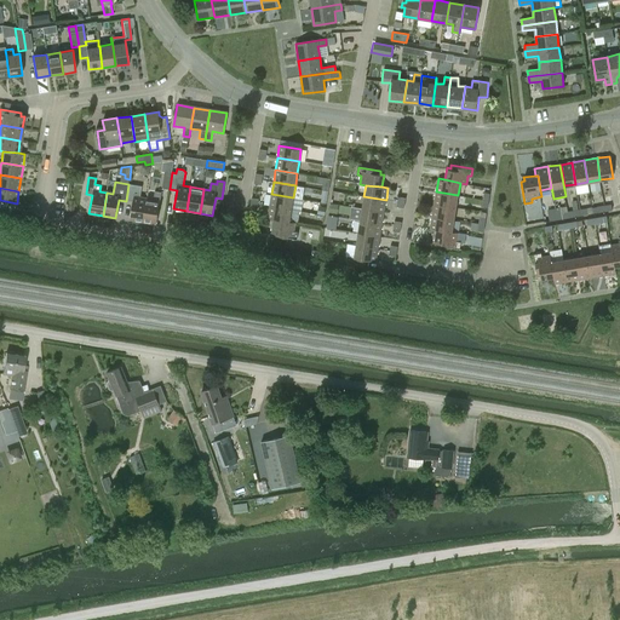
[(147,199),(142,222),(155,224),(159,201),(161,191),(155,191),(153,200),(147,199)]
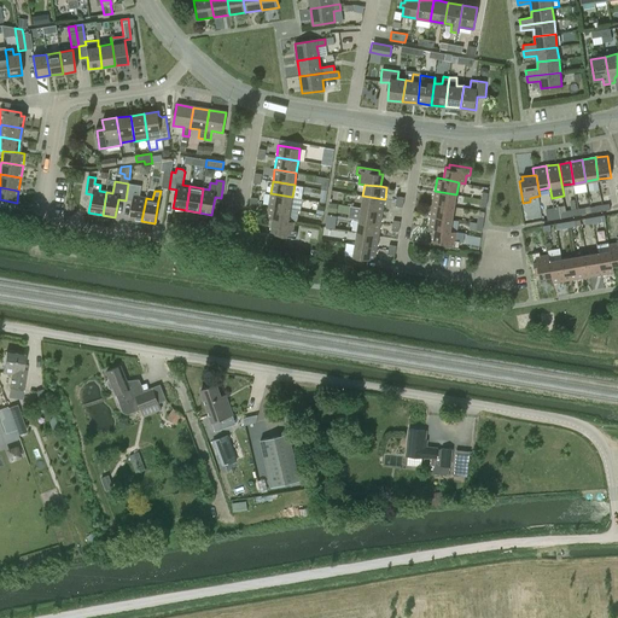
[(433,203),(454,207),(456,194),(435,191),(433,203)]
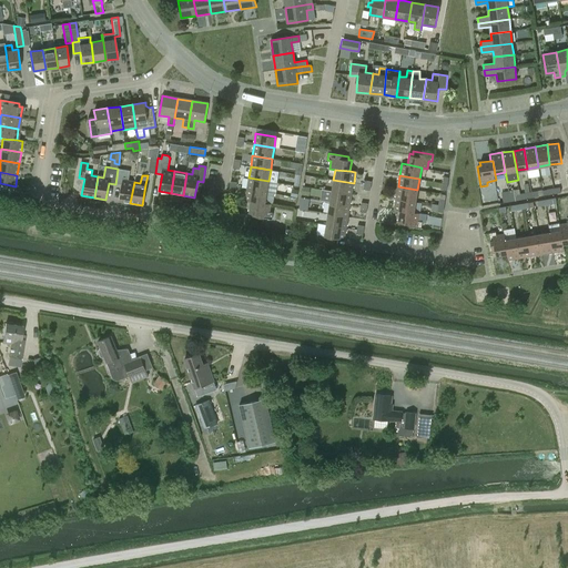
[(269,181),(249,178),(246,189),(266,192),(269,181)]
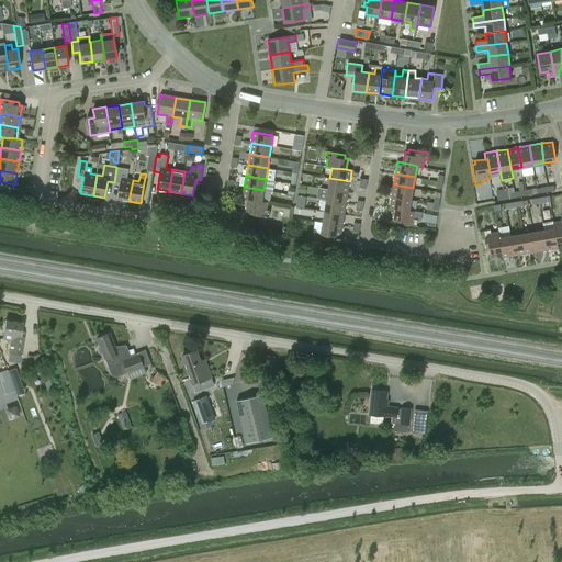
[(121,178),(120,183),(117,199),(128,201),(133,180),(127,179),(121,178)]
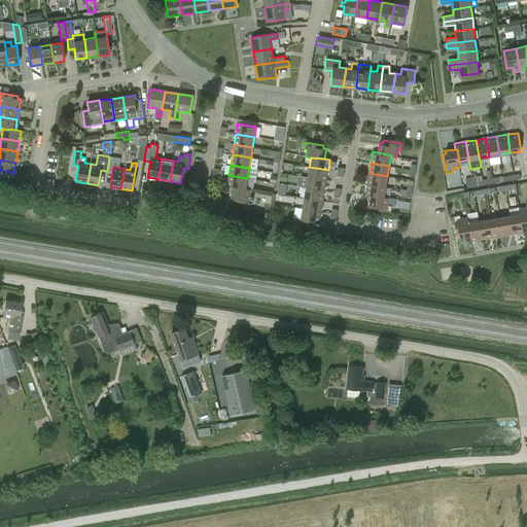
[(308,177),(326,180),(328,170),(309,167),(308,177)]
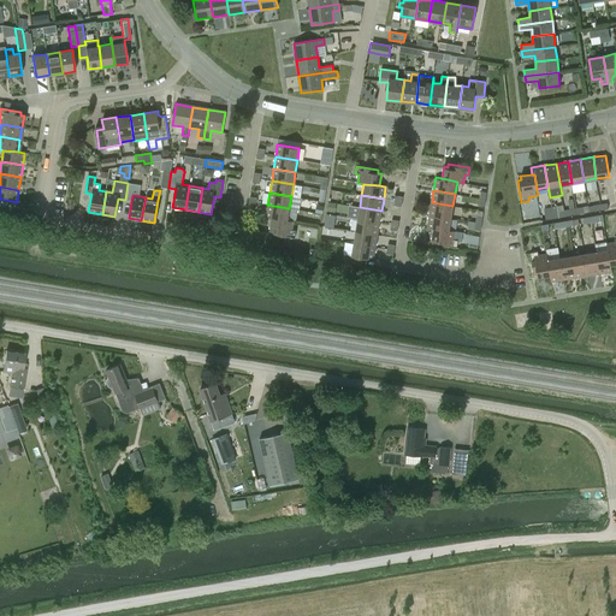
[(432,202),(430,214),(451,218),(452,206),(432,202)]
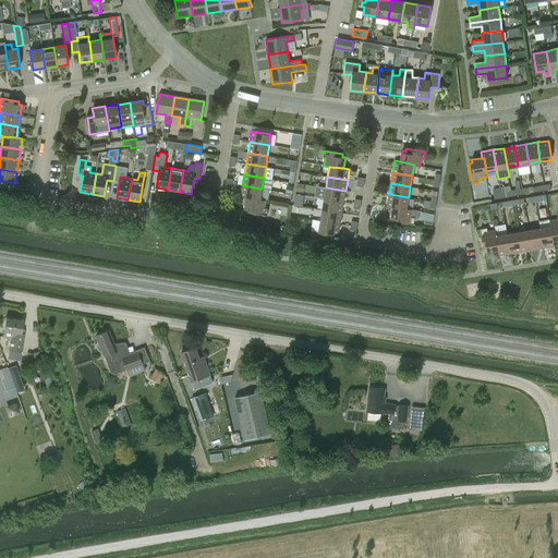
[(246,198),(256,198),(261,199),(262,189),(242,185),(241,197),(246,198)]
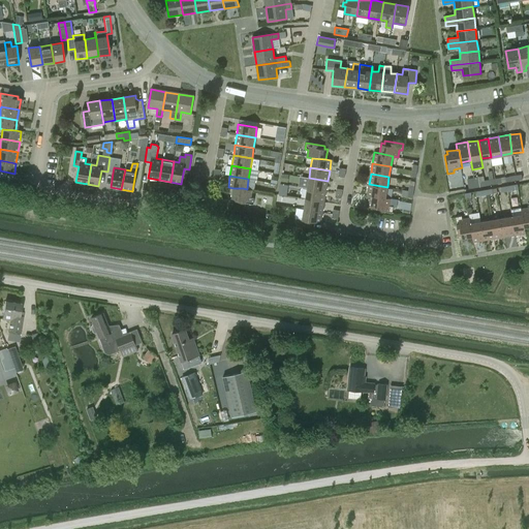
[(300,187),(307,188),(327,191),(328,181),(309,178),(300,177),(300,179),(302,180),(300,187)]
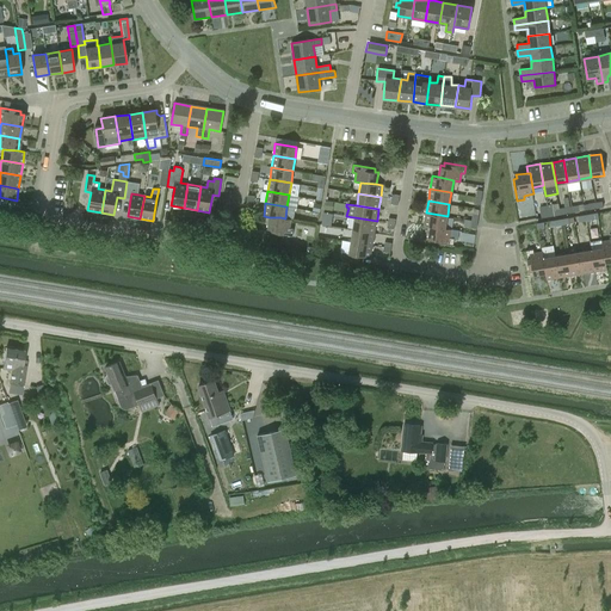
[(554,216),(560,215),(559,209),(554,209),(554,204),(545,205),(548,216),(554,216)]
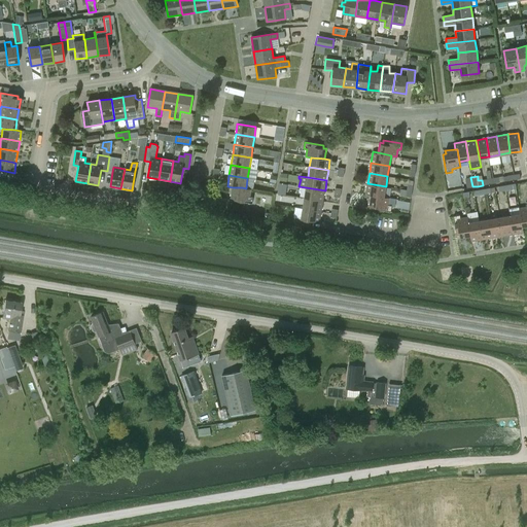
[(386,186),(367,183),(365,195),(372,195),(384,197),(386,186)]
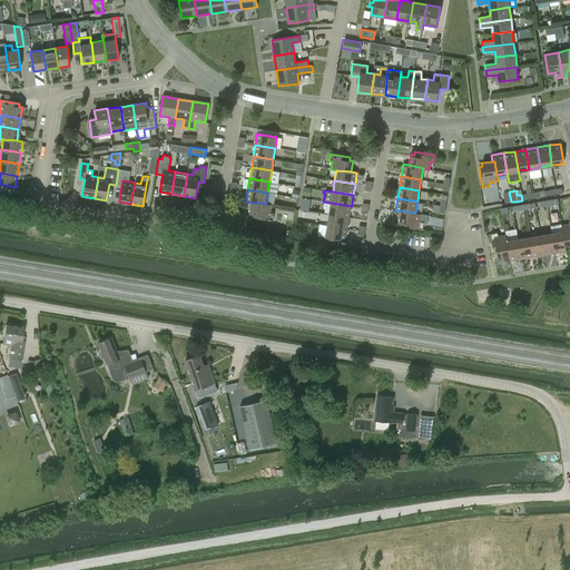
[(254,214),(254,217),(273,220),(274,213),(271,213),(272,204),(266,204),(262,203),(252,203),(251,214),(254,214)]
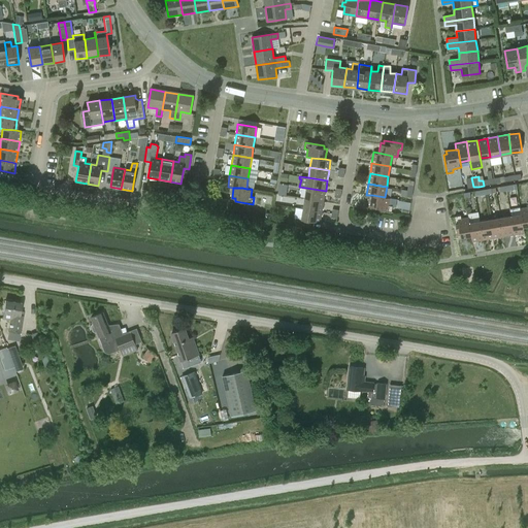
[(305,199),(324,202),(326,191),(306,188),(305,199)]
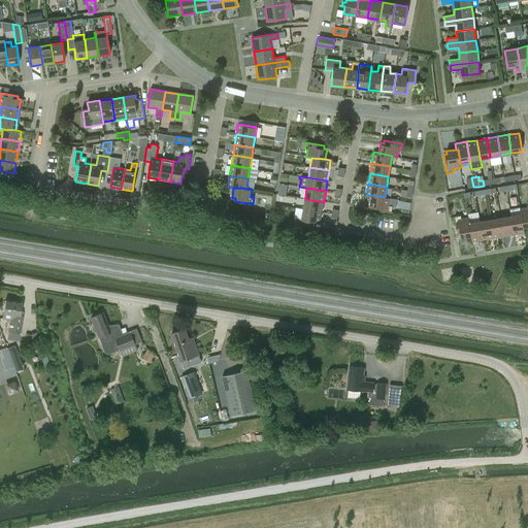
[(373,206),(373,209),(392,212),(393,205),(389,205),(391,197),(385,197),(372,195),(370,205),(373,206)]
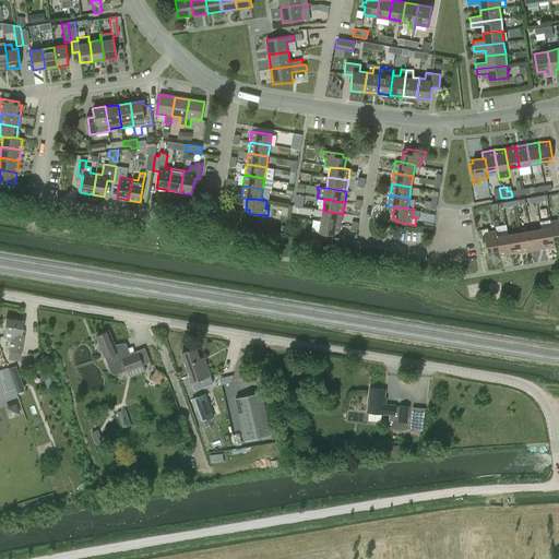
[(321,222),(341,225),(343,214),(323,211),(321,222)]
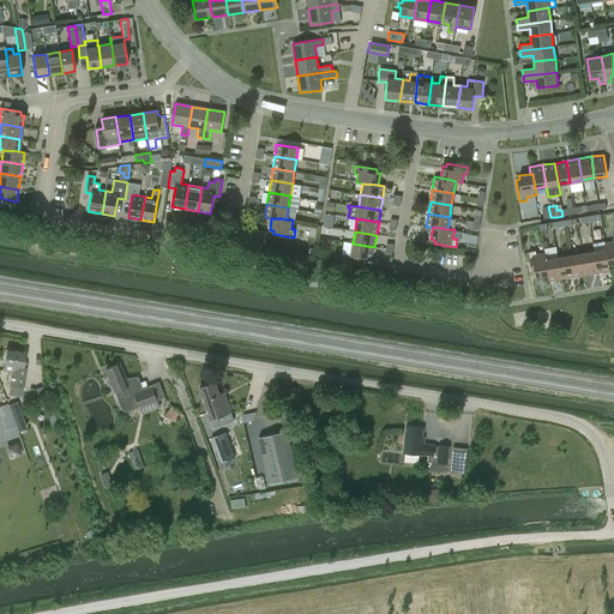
[(465,248),(475,250),(477,235),(464,234),(463,241),(467,242),(465,248)]
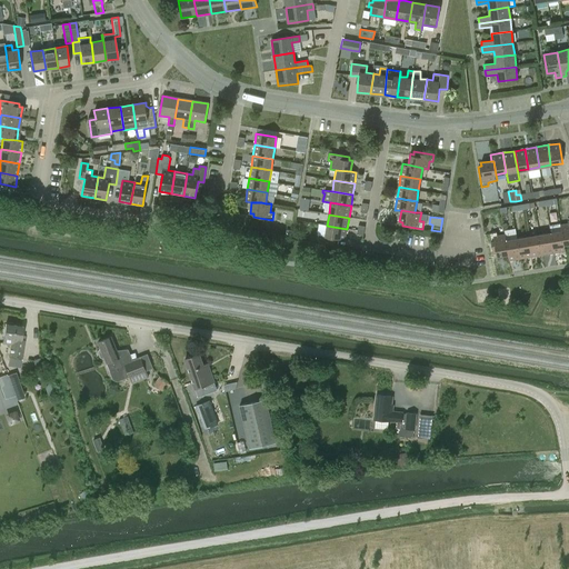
[(346,240),(347,229),(327,226),(325,236),(320,236),(319,242),(335,245),(336,239),(346,240)]
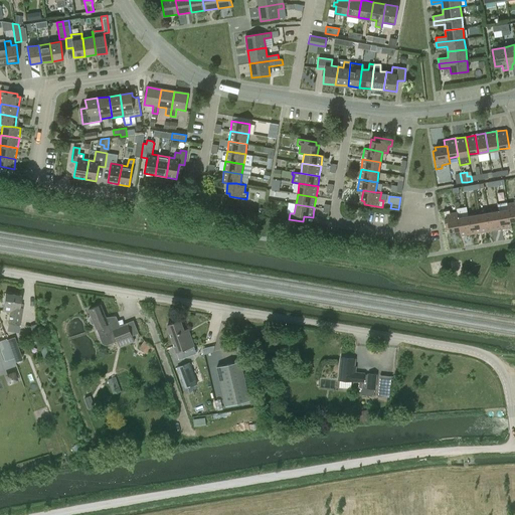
[(498,210),(501,228),(512,226),(511,221),(508,209),(498,210)]
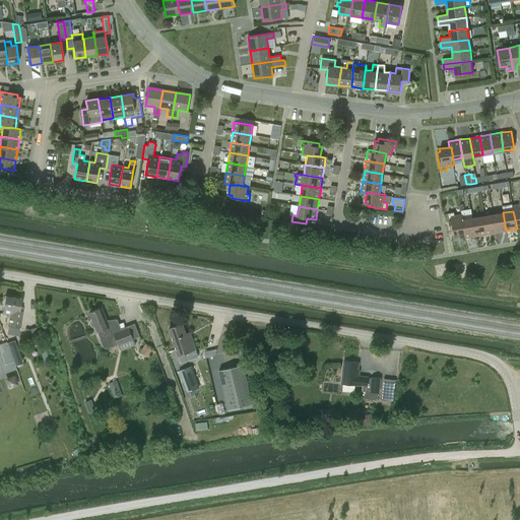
[(454,234),(464,232),(462,219),(461,214),(454,215),(454,212),(447,213),(451,232),(453,231),(454,234)]
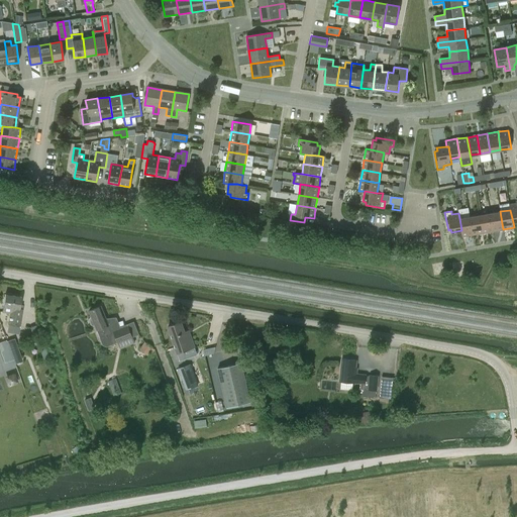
[(490,213),(493,231),(503,229),(500,211),(490,213)]
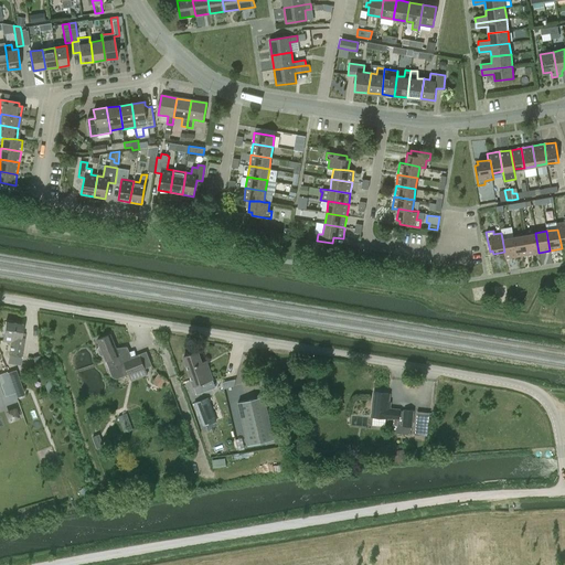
[(524,235),(528,254),(539,253),(535,233),(524,235)]
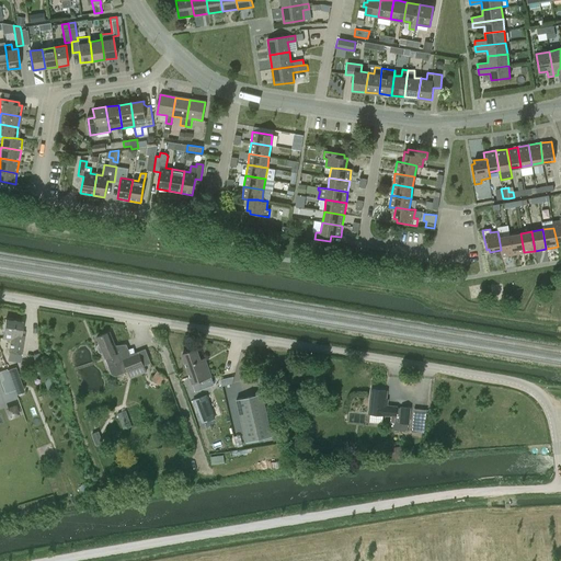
[(510,235),(513,254),(524,252),(521,233),(510,235)]
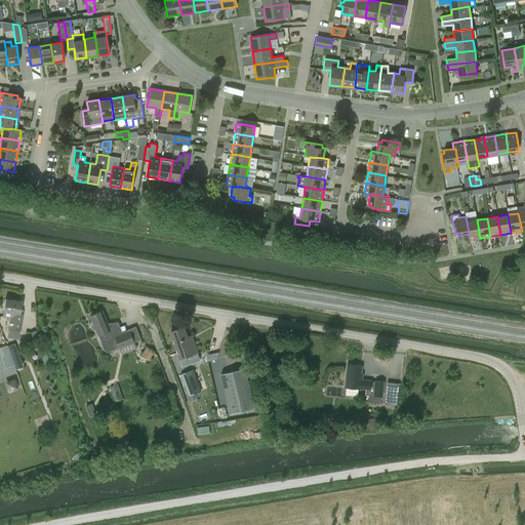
[(477,219),(467,221),(469,234),(470,240),(480,238),(477,219)]
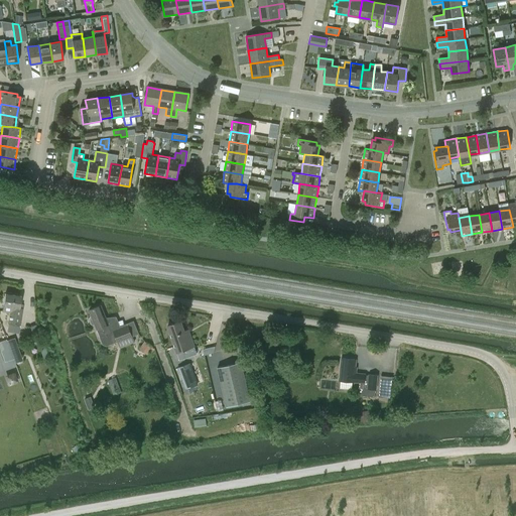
[(8,324),(7,332),(17,334),(19,326),(22,308),(19,308),(21,296),(5,293),(2,311),(9,312),(8,324)]
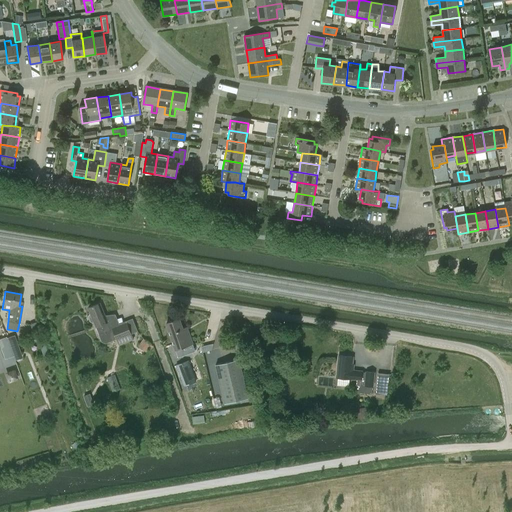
[(100,303),(88,307),(90,313),(88,317),(90,322),(94,323),(102,341),(106,343),(131,333),(126,321),(110,327),(100,303)]
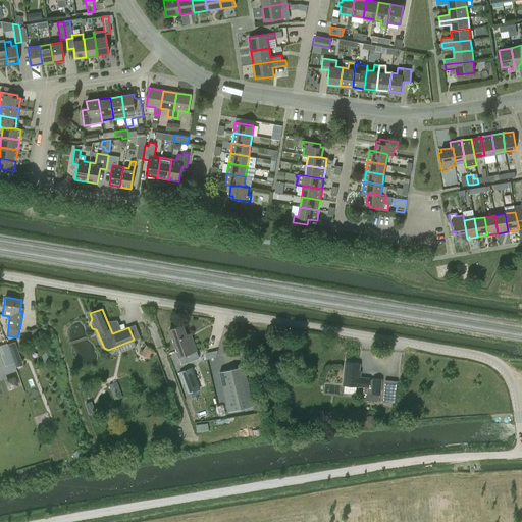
[(169,329),(178,356),(196,350),(193,341),(189,342),(183,324),(169,329)]
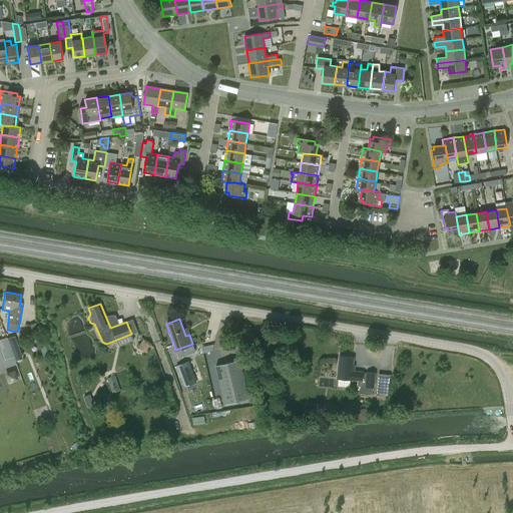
[(151,345),(143,339),(138,347),(146,353),(148,350),(151,351),(153,347),(151,346),(151,345)]
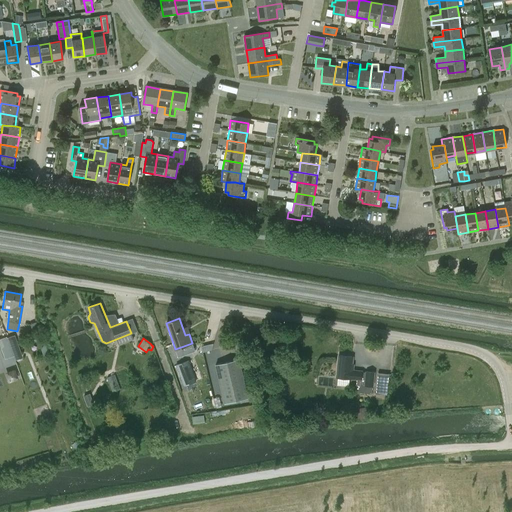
[(337,377),(357,379),(356,392),(372,394),(373,386),(374,372),(366,371),(366,373),(362,372),(362,371),(353,370),(353,368),(351,367),(352,356),(339,355),(337,377)]
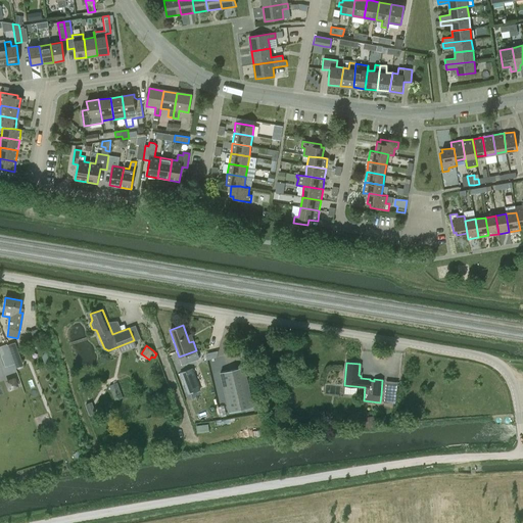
[(220,372),(229,412),(253,406),(244,367),(220,372)]
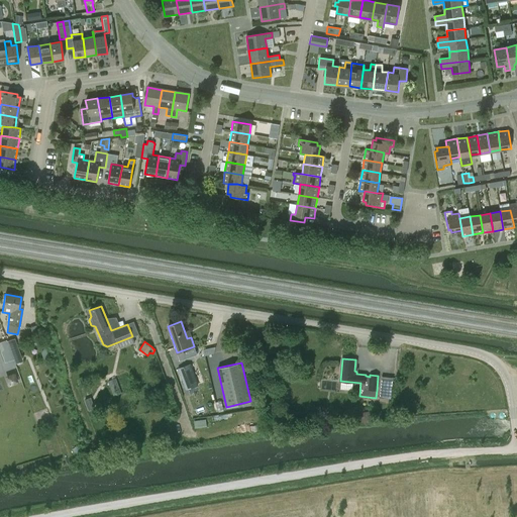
[(191,364),(177,368),(177,369),(185,390),(198,385),(191,364)]
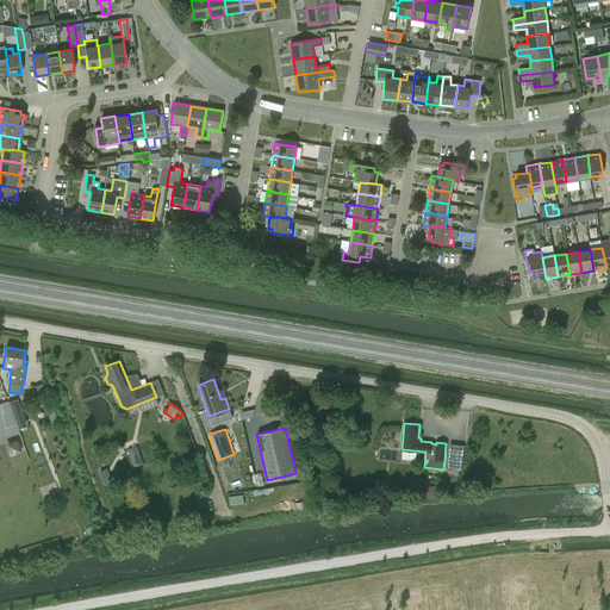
[(20,439),(7,443),(12,455),(24,450),(20,439)]
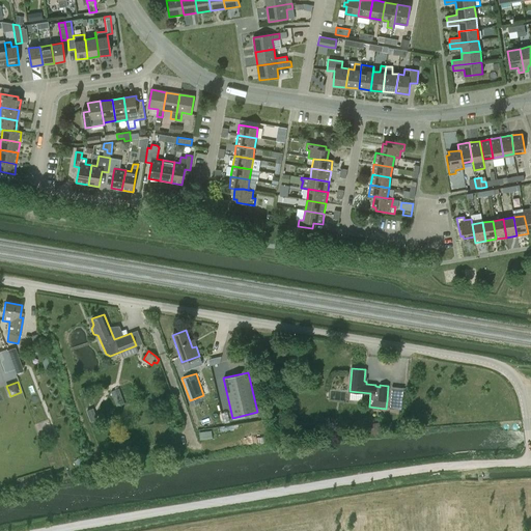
[(390,404),(402,407),(404,388),(392,387),(390,404)]
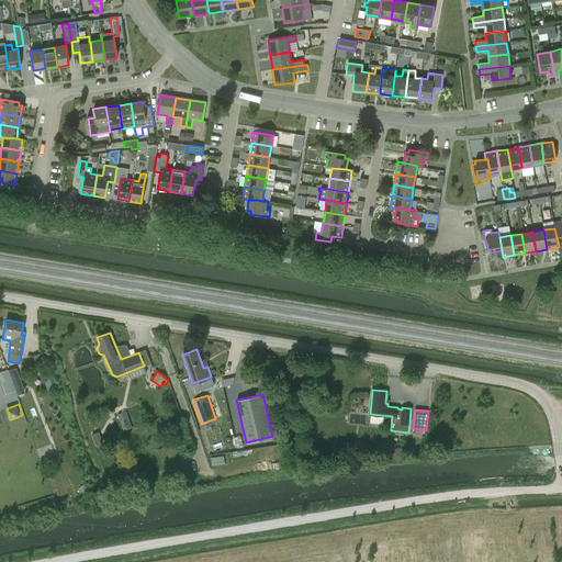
[(120,413),(124,429),(133,427),(128,411),(120,413)]
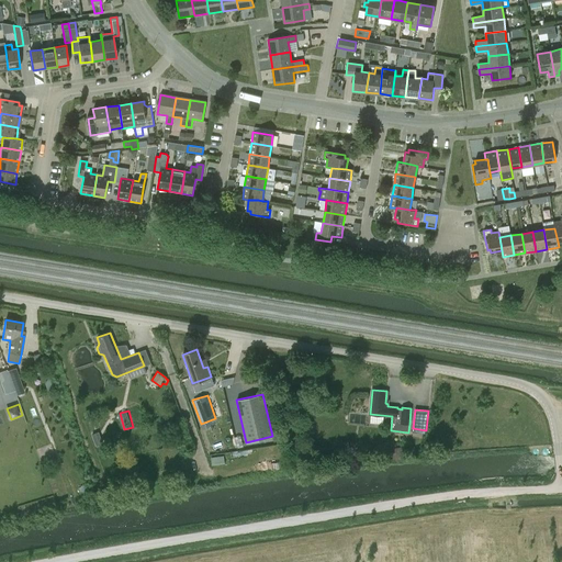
[(211,458),(212,465),(224,463),(224,456),(211,458)]
